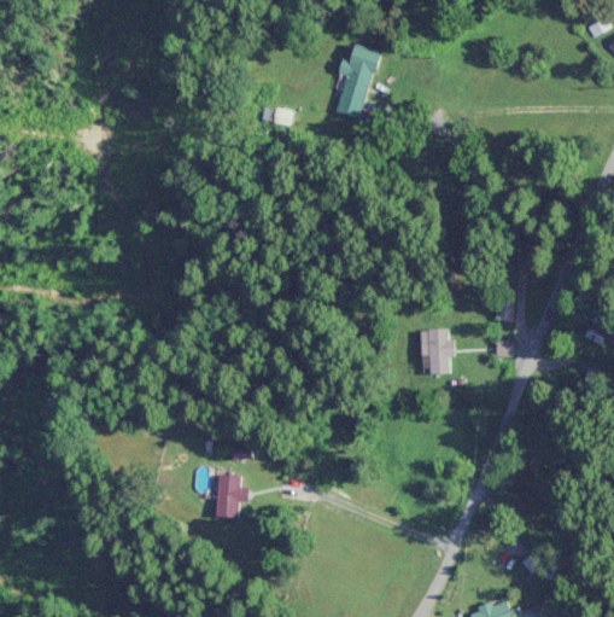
[(380,52),(349,44),(339,73),(346,75),(335,111),(360,118),(380,52)]
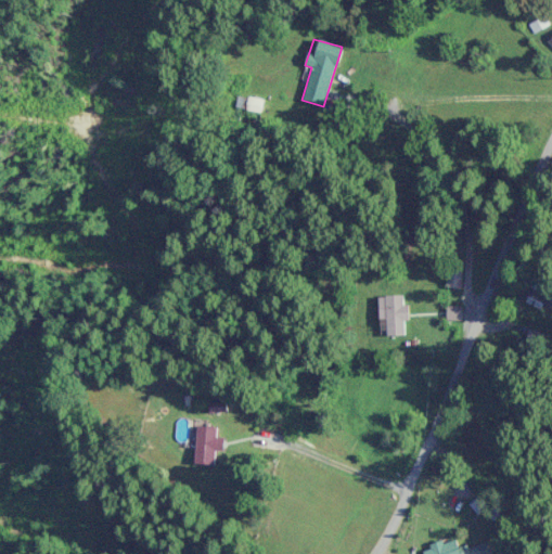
[(448,287),(460,287),(460,269),(448,269),(448,287)]
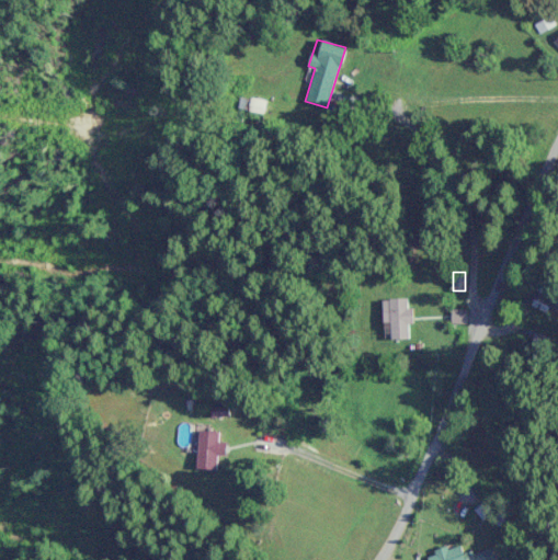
[(534,310),(557,310),(557,290),(534,290),(534,310)]
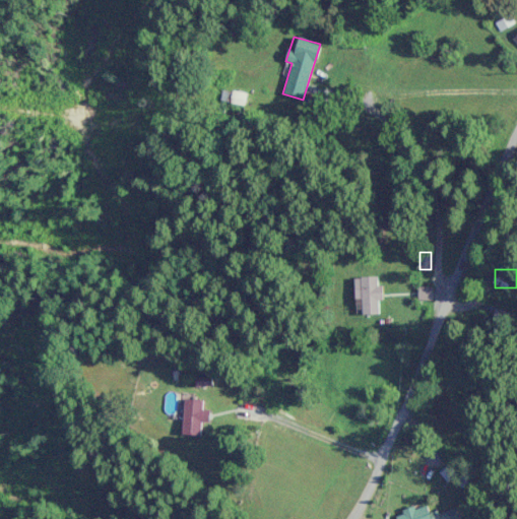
[(356,315),(381,314),(380,276),(353,277),(356,315)]
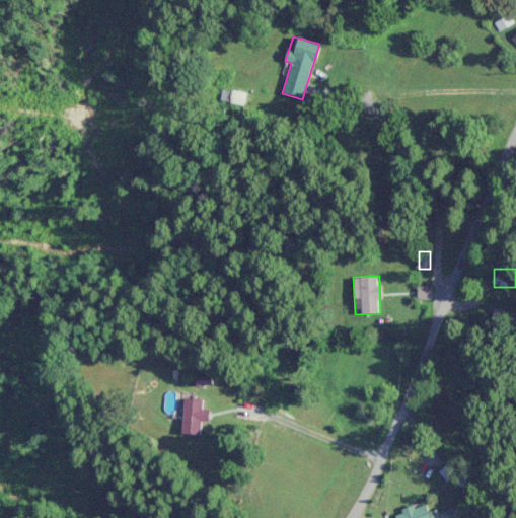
[(418,299),(430,299),(430,287),(418,287),(418,299)]
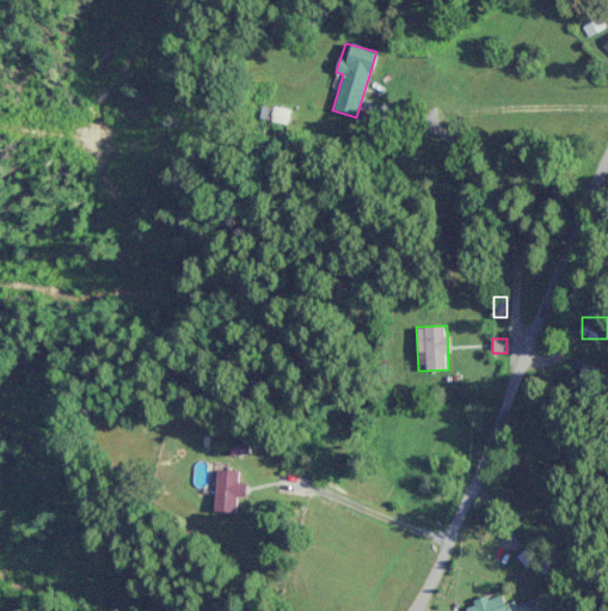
[(213,512),(234,513),(235,498),(245,498),(246,481),(238,481),(239,470),(215,469),(213,512)]
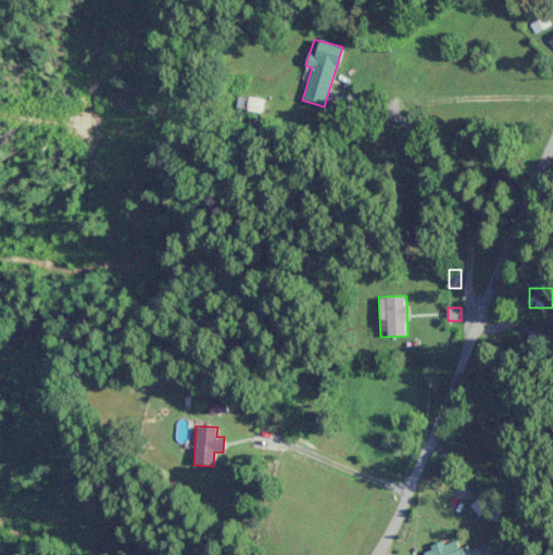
[(489,506),(479,495),(469,506),(479,516),(489,506)]
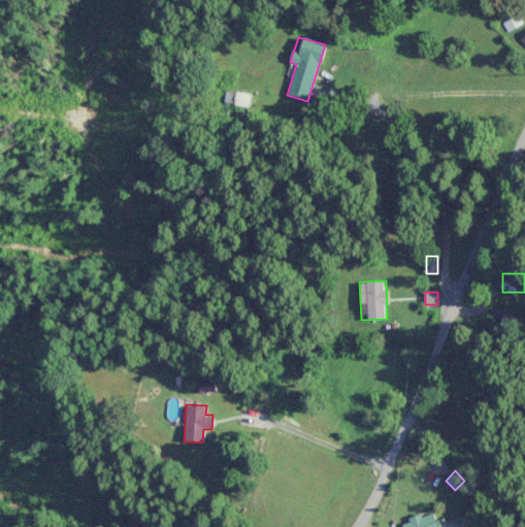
[(401,526),(457,526),(454,517),(435,523),(432,513),(400,522),(401,526)]
